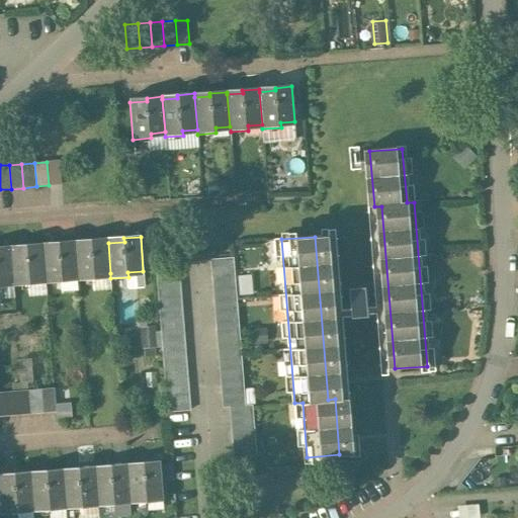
[(91,240),(91,244),(75,246),(78,276),(78,281),(96,280),(95,275),(110,273),(108,243),(107,239),(91,240)]
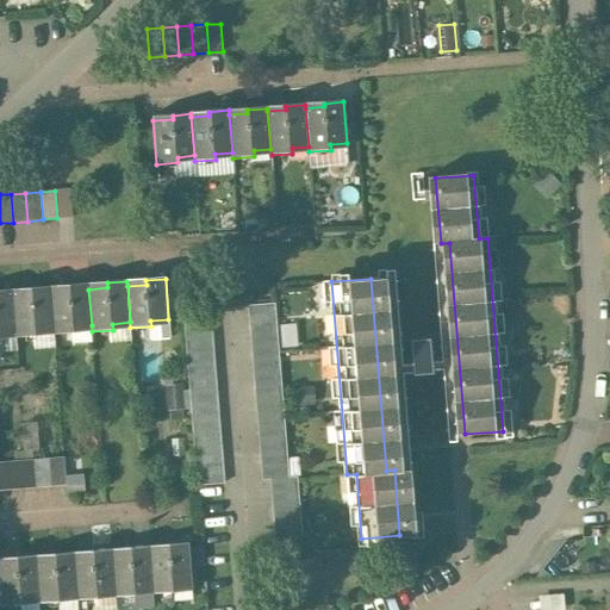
[(68,291),(50,292),(54,329),(54,335),(74,334),(73,327),(92,325),(88,290),(88,285),(68,286),(68,291)]
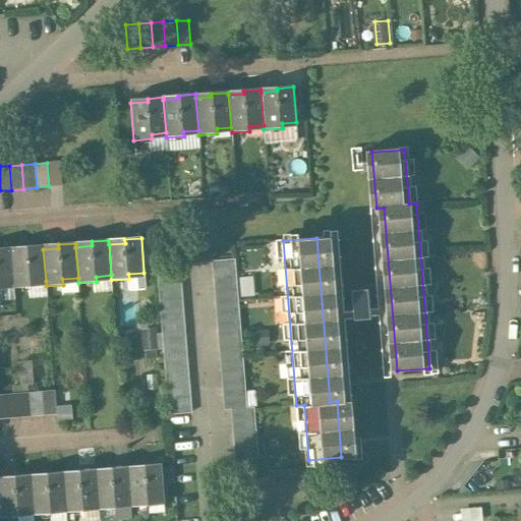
[(26,247),(26,250),(10,251),(13,283),(13,289),(32,287),(31,282),(46,281),(43,249),(43,245),(26,247)]
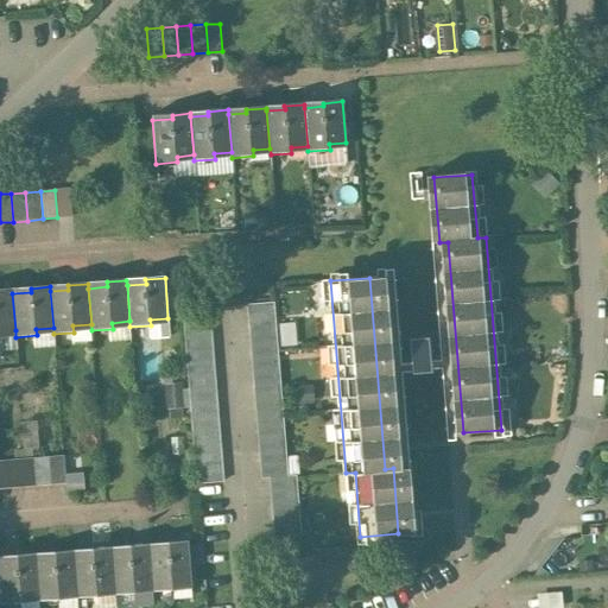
[(0,331),(16,330),(12,293),(12,290),(0,290),(0,331)]
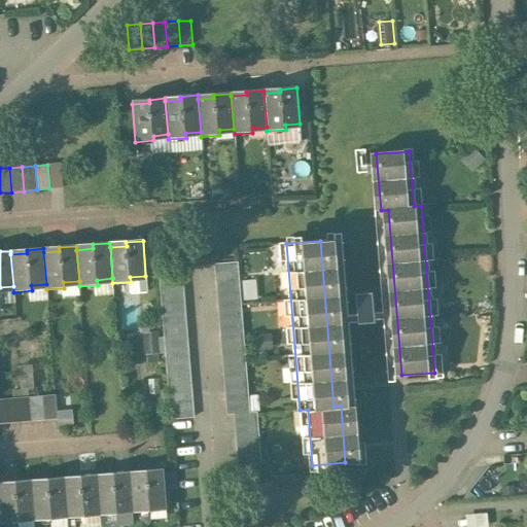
[(237,262),(215,264),(226,414),(235,413),(239,470),(261,469),(257,411),(249,412),(237,262)]
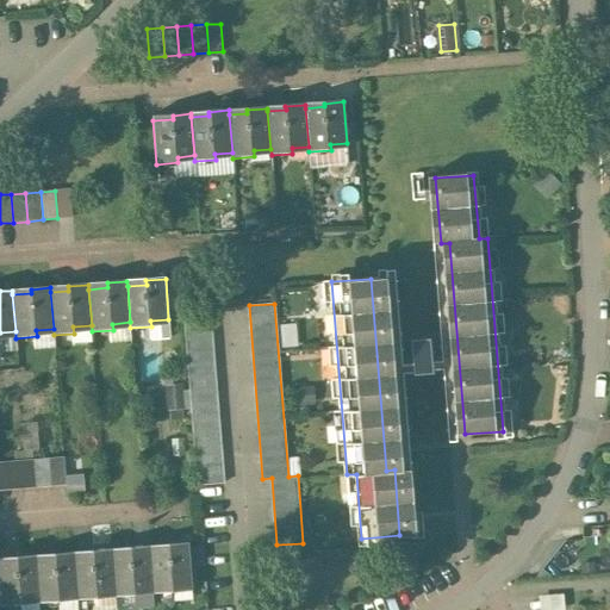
[(210,309),(184,310),(198,484),(224,481),(210,309)]
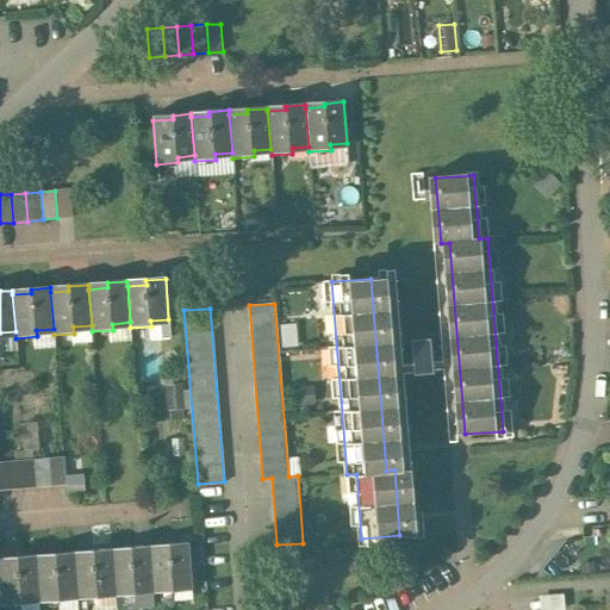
[(415,360),(403,360),(404,372),(437,369),(435,337),(414,338),(415,360)]
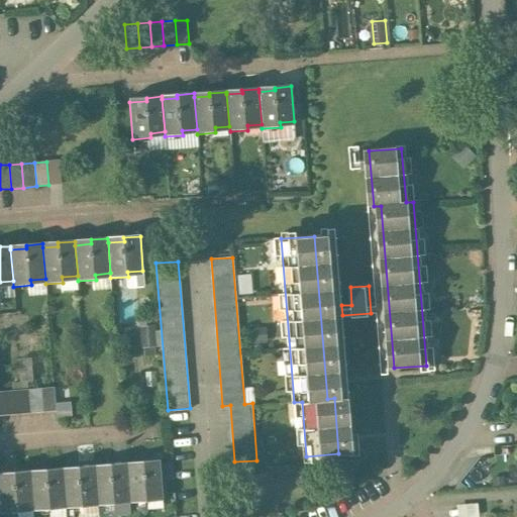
[(34,356),(20,357),(22,387),(36,386),(34,356)]
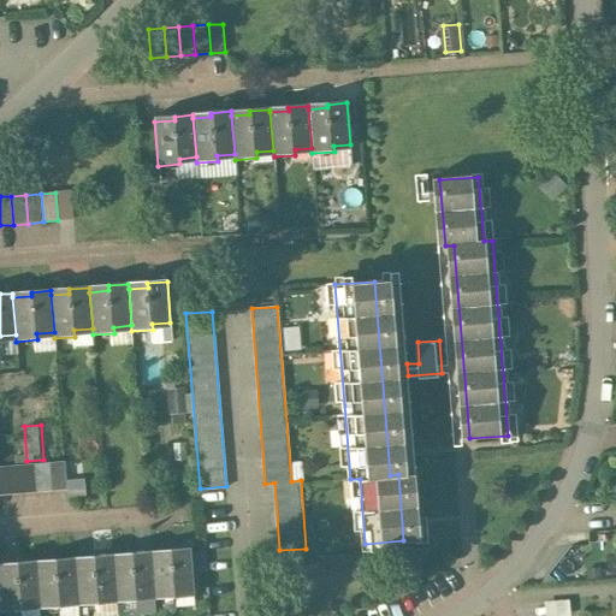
[(64,461),(49,462),(52,492),(66,491),(64,461)]
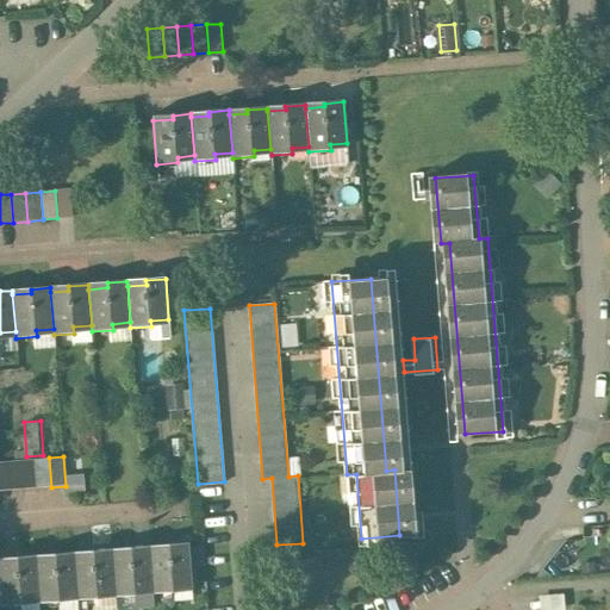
[(49,458),(36,459),(38,489),(51,487),(49,458)]
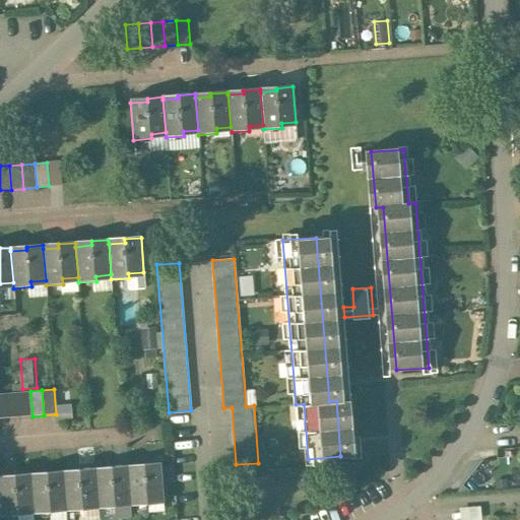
[(30,391),(17,392),(19,417),(33,416),(30,391)]
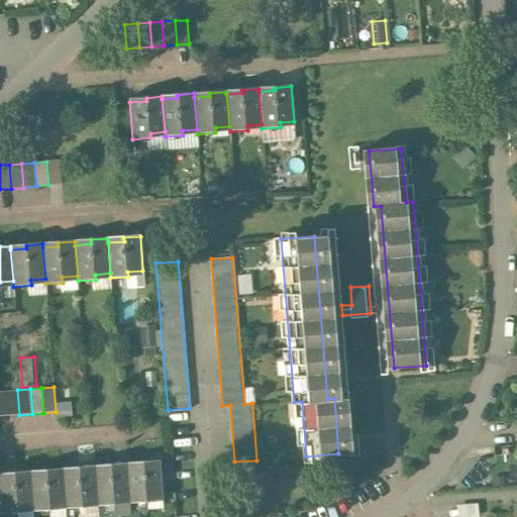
[(17,390),(5,391),(7,416),(19,415),(17,390)]
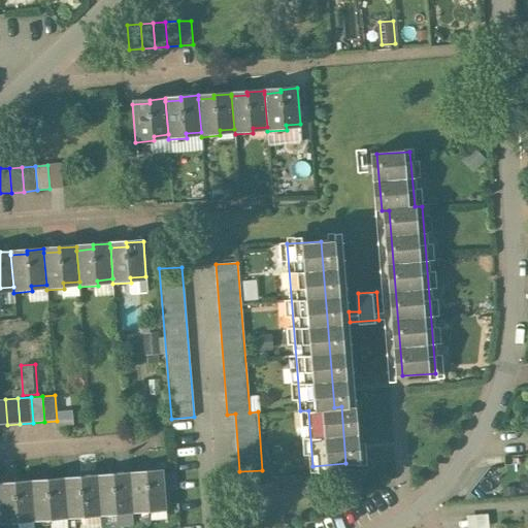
[(163,469),(130,472),(133,513),(166,509),(163,469)]
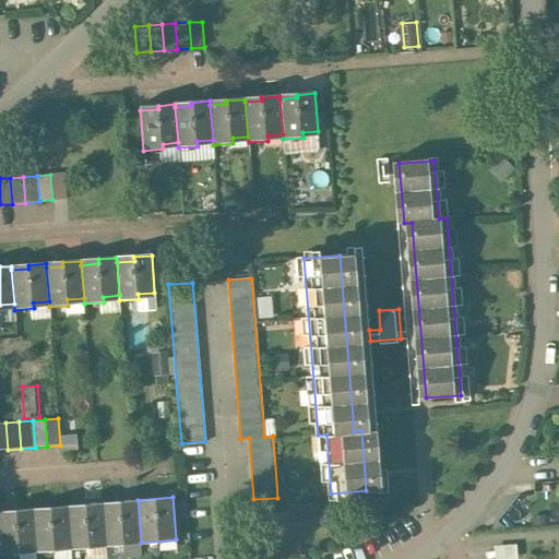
[(138,500),(103,503),(106,546),(141,543),(138,500)]
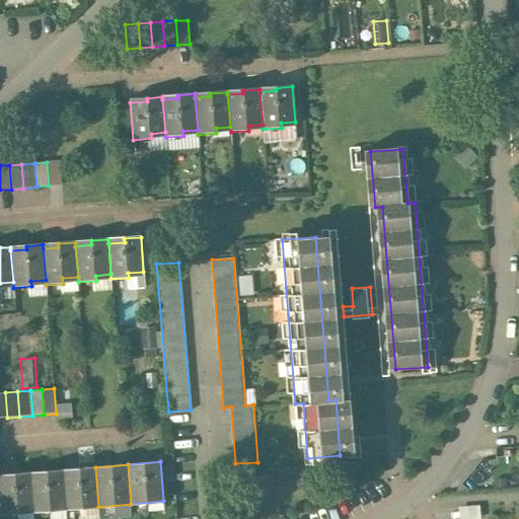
[(95,467),(62,469),(66,509),(98,507),(95,467)]
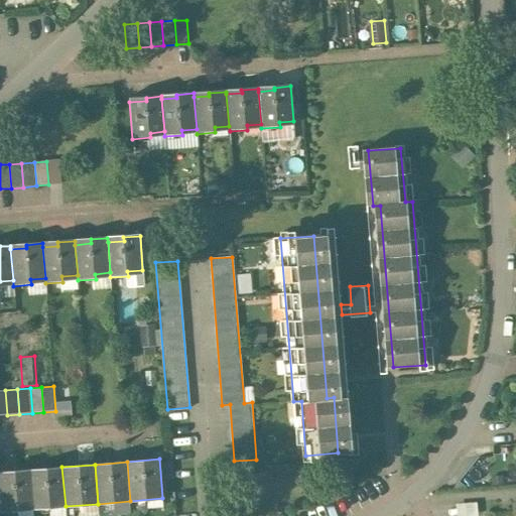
[(61,467),(30,470),(33,509),(66,506),(61,467)]
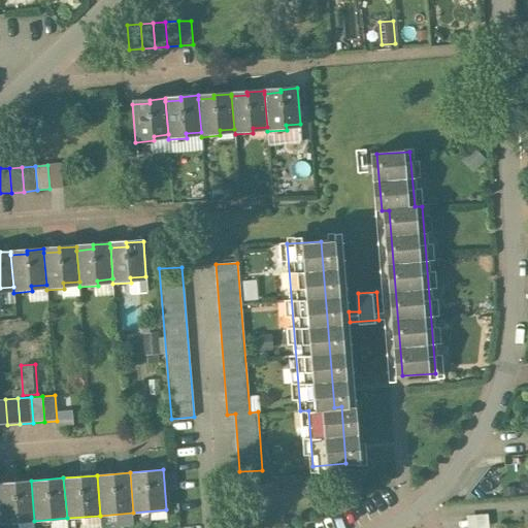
[(31,481),(0,483),(0,504),(1,523),(34,521),(31,481)]
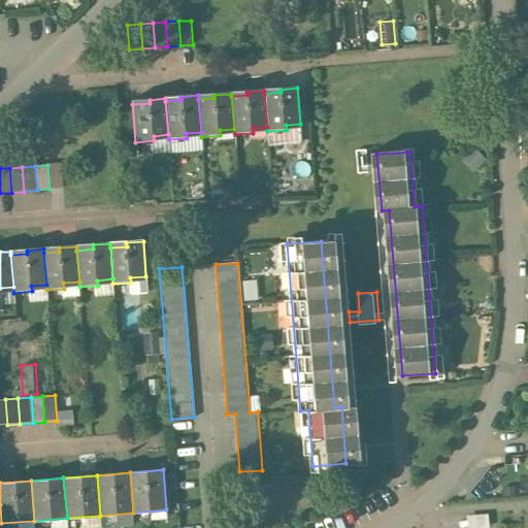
[(470,514),(470,527),(490,527),(491,514),(470,514)]
